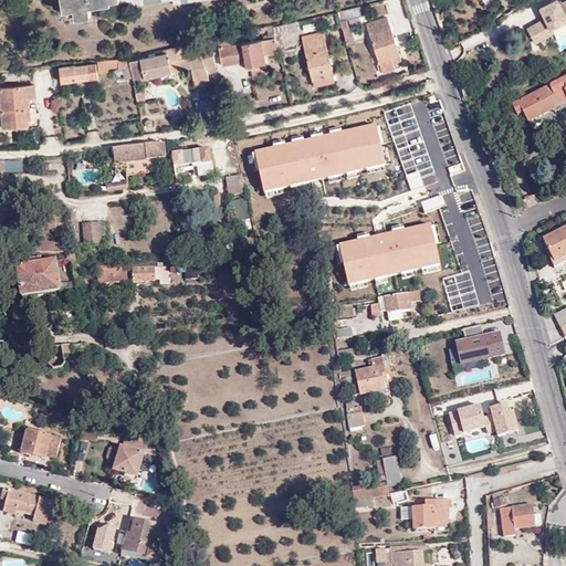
[(203,0),(60,0),(63,11),(73,9),(75,19),(91,17),(88,7),(109,3),(109,1),(117,0),(119,0),(121,1),(130,1),(132,7),(174,0),(175,4),(203,0)]
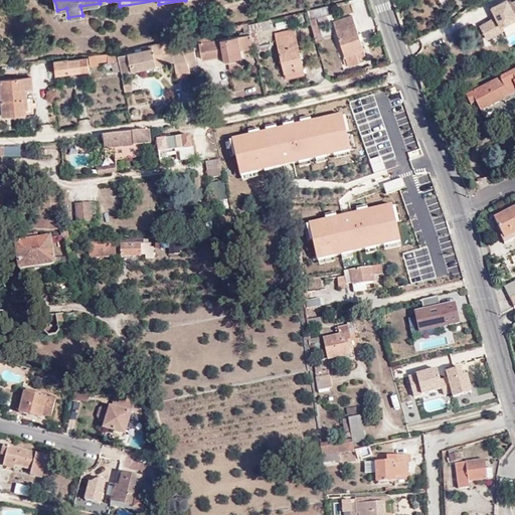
[(514,0),(505,0),(490,6),(494,17),(479,23),(485,39),(506,30),(507,33),(514,30),(514,0)]
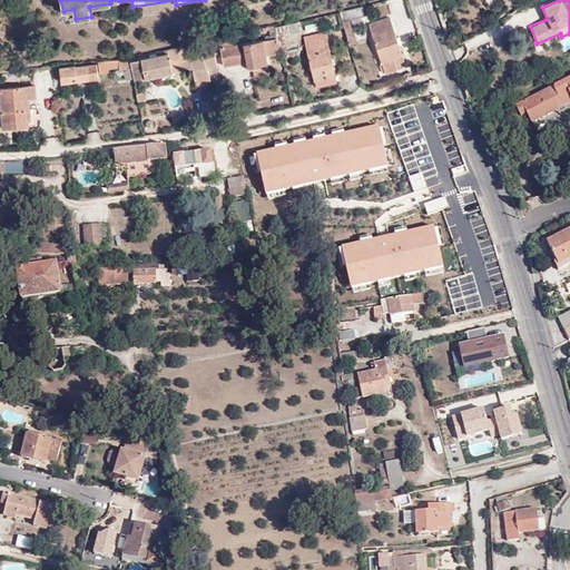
[(341,11),(351,43),(356,42),(357,39),(354,27),(352,28),(350,19),(367,15),(366,13),(364,6),(341,11)]
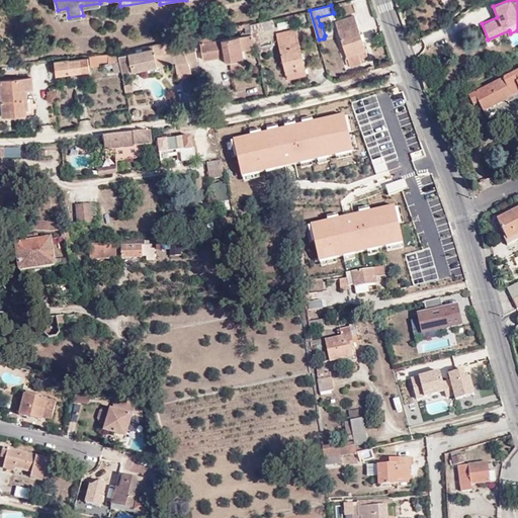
[(347,60),(349,66),(350,67),(362,64),(360,59),(368,56),(356,17),(337,22),(347,60)]
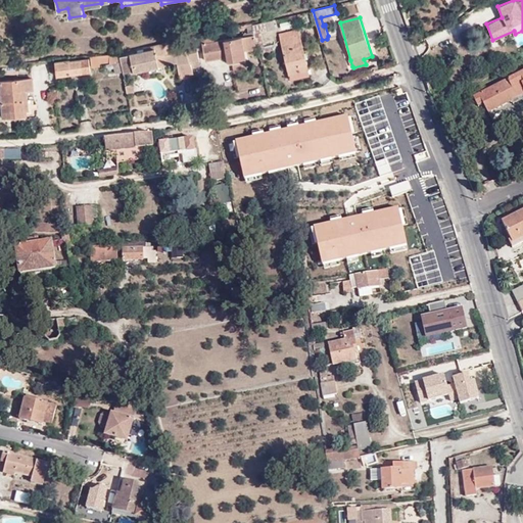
[(252,26),(254,34),(276,29),(274,20),(267,21),(252,26)]
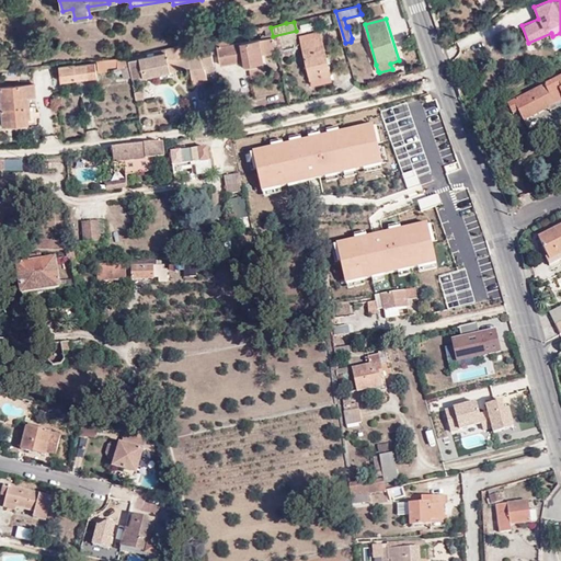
[(262,55),(276,52),(273,36),(271,27),(271,25),(265,26),(267,35),(262,36),(262,39),(229,46),(228,39),(217,42),(221,64),(243,59),(245,68),(249,68),(264,65),(262,55)]
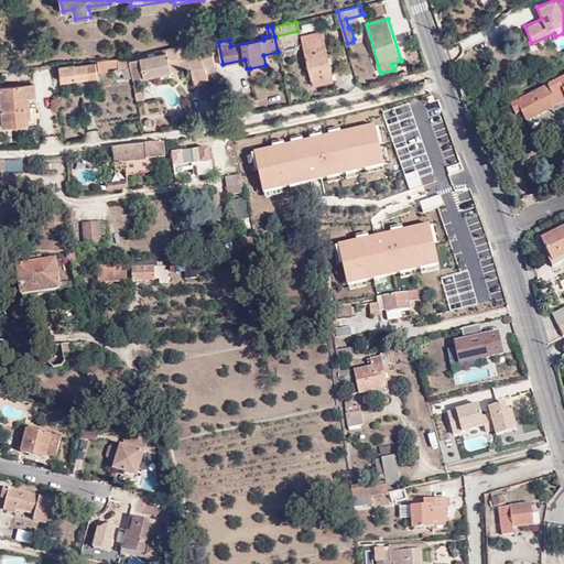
[(335,82),(323,31),(302,36),(313,86),(335,82)]
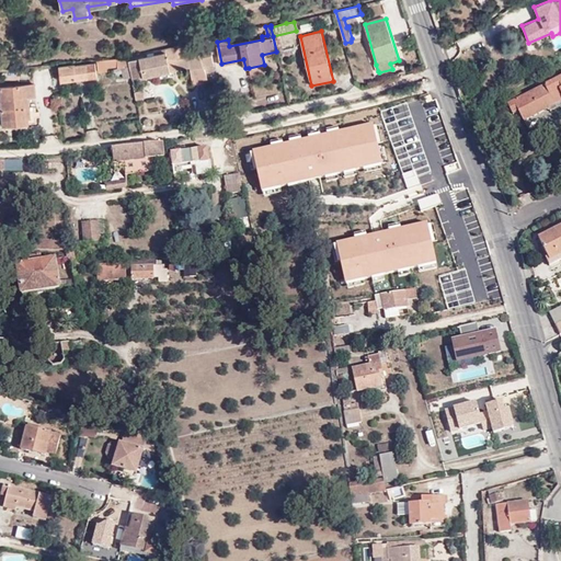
[(196,42),(207,82),(208,81),(206,72),(208,72),(208,66),(214,66),(209,38),(196,42)]
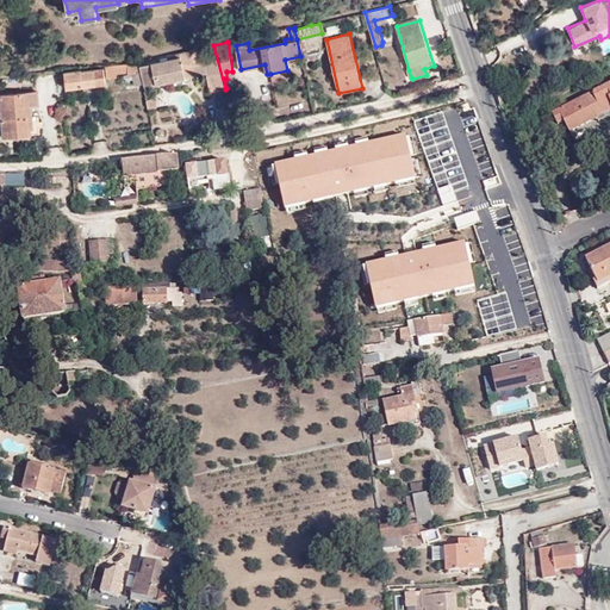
[(211,92),(225,89),(213,45),(168,55),(168,60),(141,66),(144,83),(156,81),(156,82),(182,78),(181,72),(194,69),(193,62),(204,60),(207,73),(211,92)]
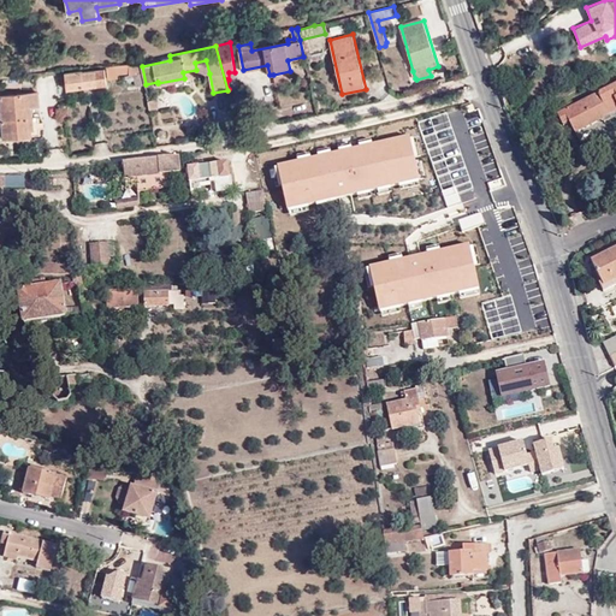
[(184,78),(209,73),(206,60),(195,63),(196,70),(183,72),(184,78)]
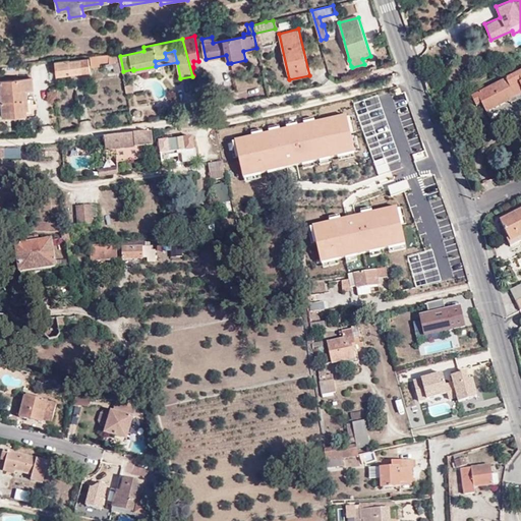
[(120,73),(116,53),(108,54),(110,63),(109,65),(113,65),(115,74),(120,73)]
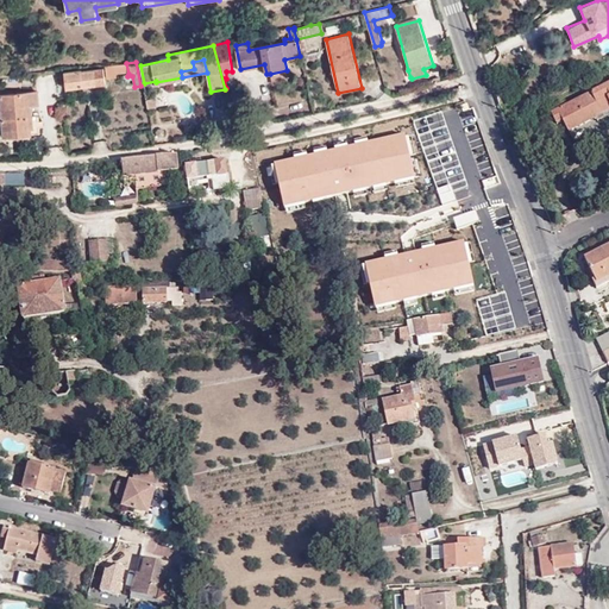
[(129,74),(126,63),(117,64),(117,75),(129,74)]
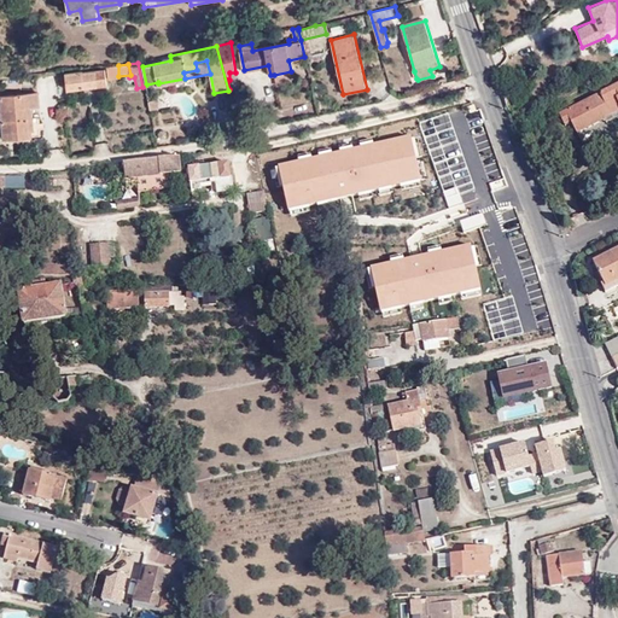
[(118,65),(106,68),(109,80),(117,80),(118,76),(118,65)]
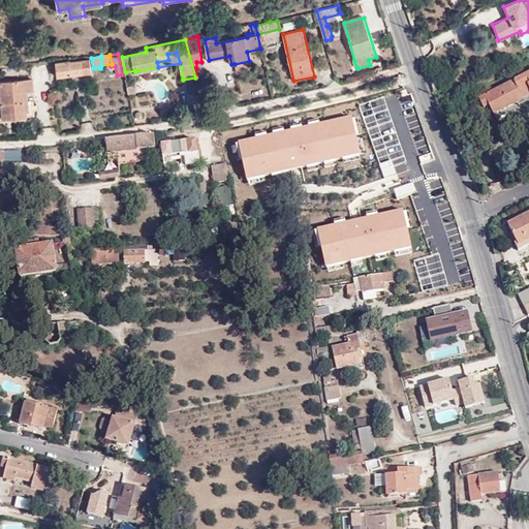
[(55,62),(57,76),(92,72),(90,60),(70,61),(70,60),(55,62)]
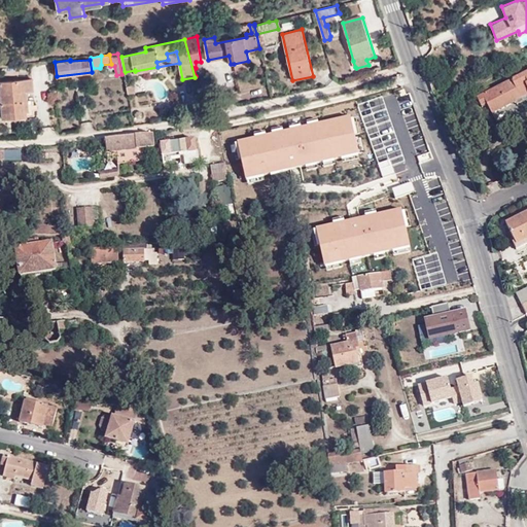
[(250,70),(248,61),(234,64),(236,72),(250,70)]
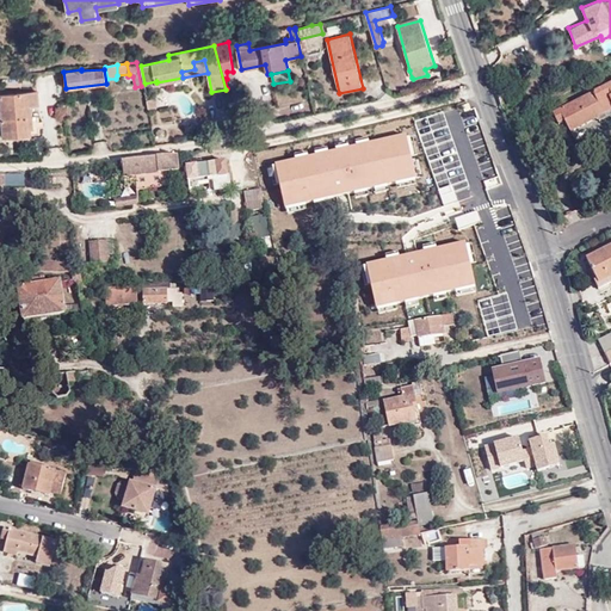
[(571,131),(596,118),(596,117),(610,109),(610,84),(555,113),(560,123),(566,121),(571,131)]
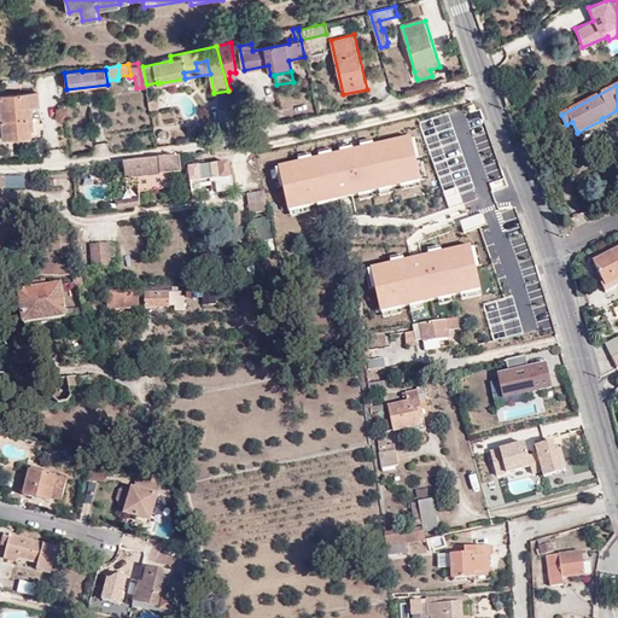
[(40,108),(38,93),(0,95),(0,98),(4,139),(28,136),(28,132),(34,132),(31,109),(40,108)]
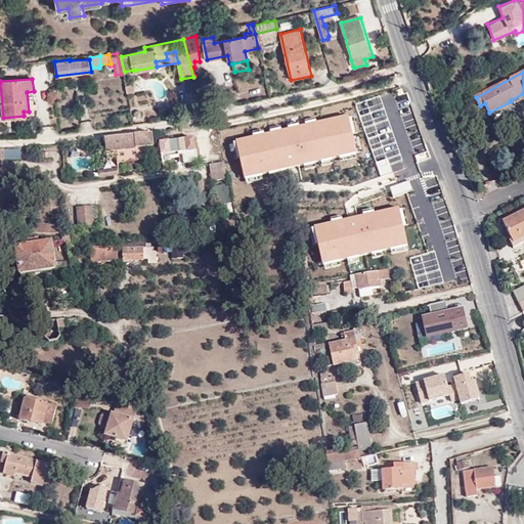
[(523,93),(511,100),(511,101),(513,105),(523,99),(523,93)]
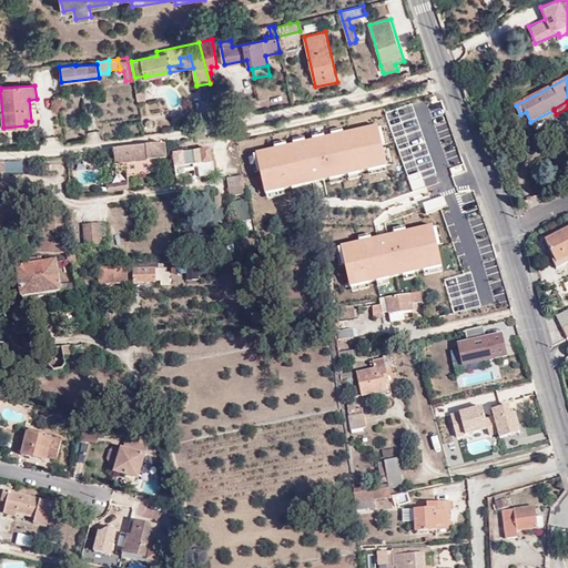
[(377,124),(252,151),(261,193),(318,181),(386,166),(377,124)]
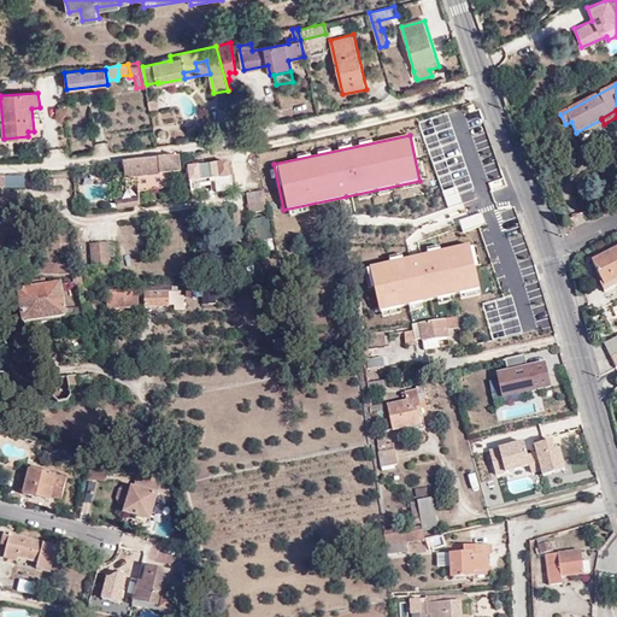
[(139,192),(171,188),(169,174),(182,172),(180,156),(124,163),(125,180),(137,178),(139,192)]
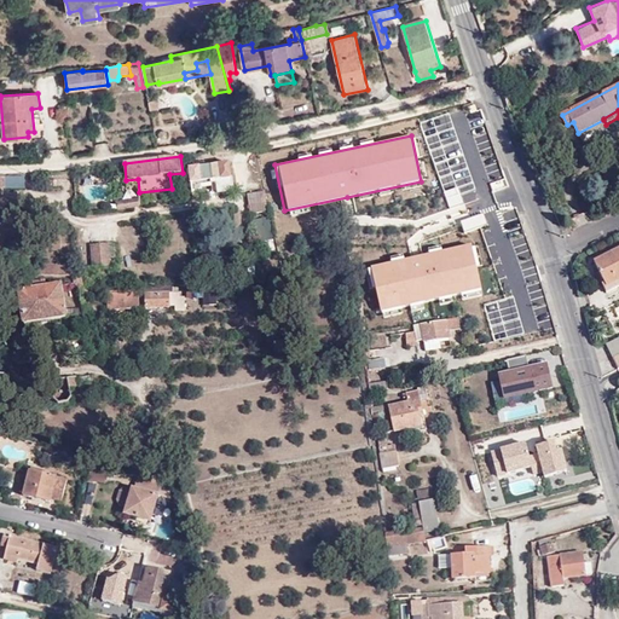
[(426,184),(438,212),(470,198),(461,177),(472,172),(466,157),(441,168),(444,175),(426,184)]
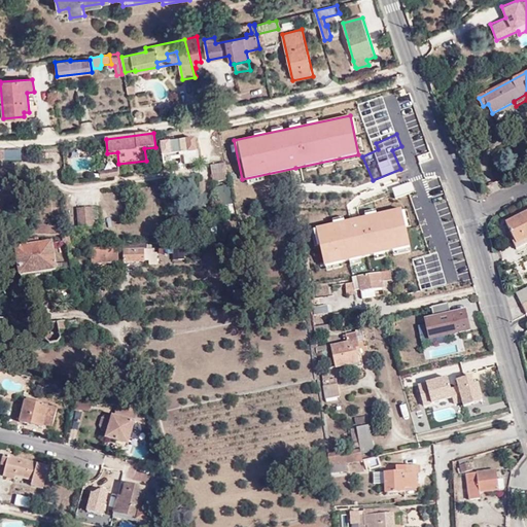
[(183,154),(198,152),(196,138),(184,140),(184,137),(175,138),(176,141),(174,141),(174,138),(164,140),(164,143),(161,143),(163,157),(165,157),(166,163),(172,162),(172,161),(180,160),(179,154),(183,154)]
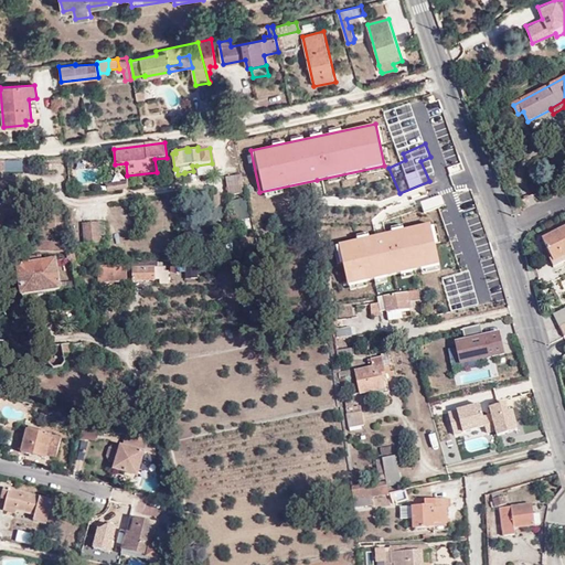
[(21,172),(22,159),(4,159),(3,171),(21,172)]
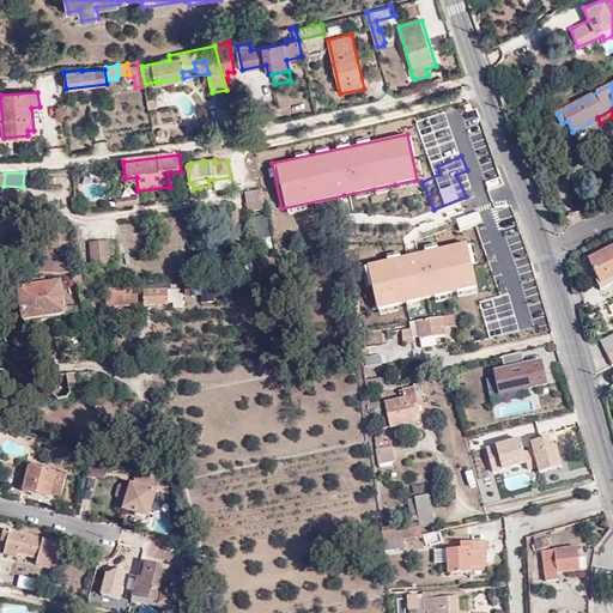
[(232,189),(230,177),(213,180),(216,192),(232,189)]
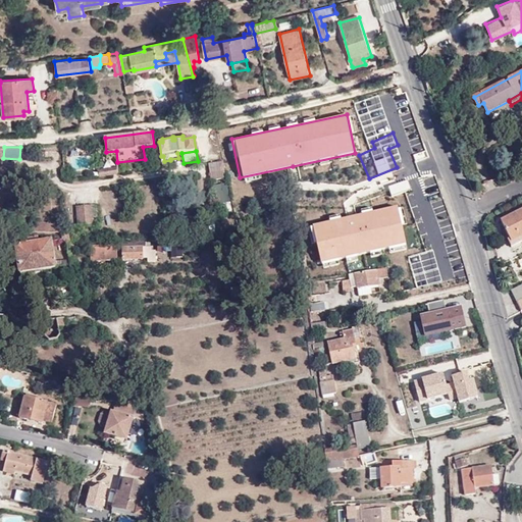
[(226,170),(224,161),(209,163),(212,180),(228,177),(226,170)]
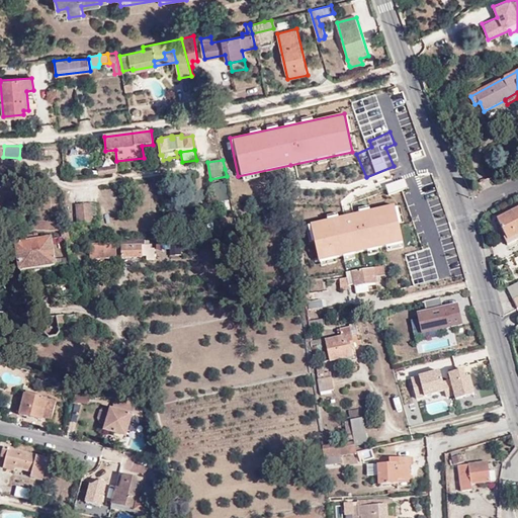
[(98,175),(117,173),(116,165),(97,168),(98,175)]
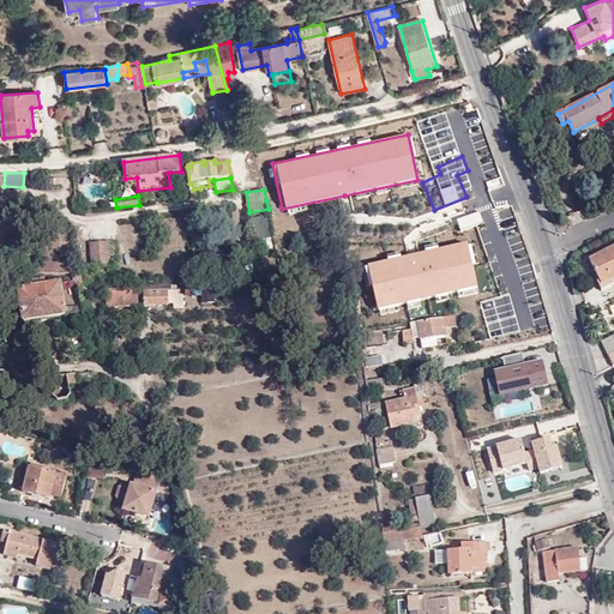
[(299,205),(284,209),(290,234),(305,232),(299,205)]
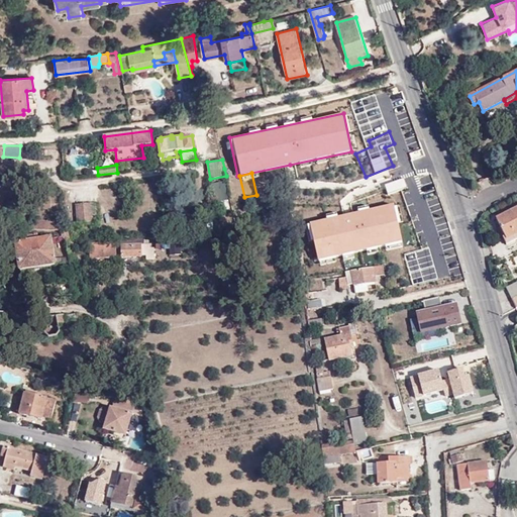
[(226,182),(211,183),(213,202),(228,201),(226,182)]
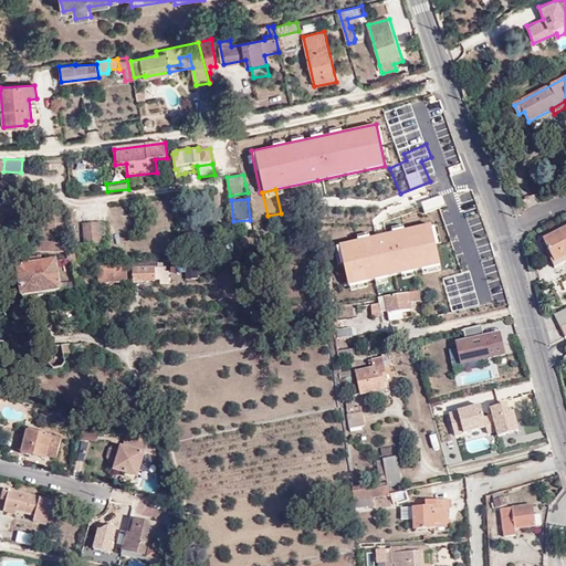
[(375,212),(387,209),(386,200),(373,203),(375,212)]
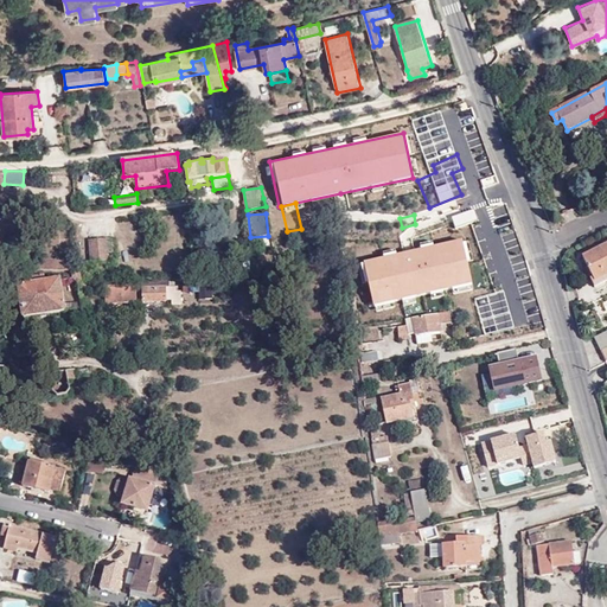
[(106,237),(90,238),(91,261),(107,260),(106,237)]
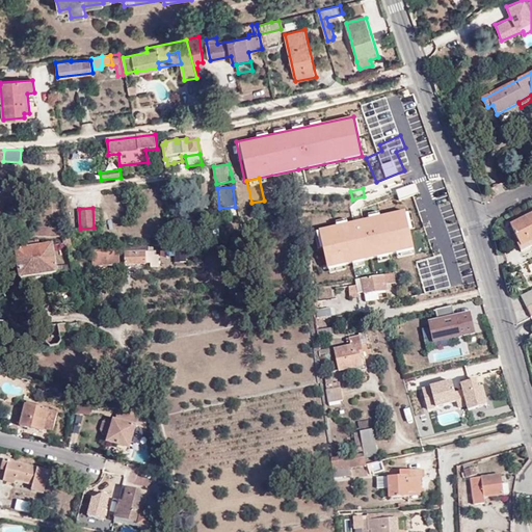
[(108,223),(107,209),(92,210),(95,224),(108,223)]
